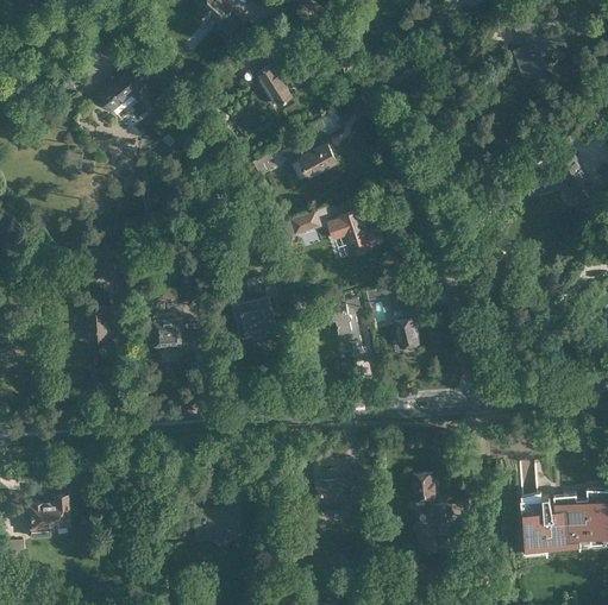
[(199,8),(193,16),(206,26),(211,20),(215,24),(225,33),(238,18),(231,12),(233,10),(223,0),(198,0),(194,5),(199,8)]
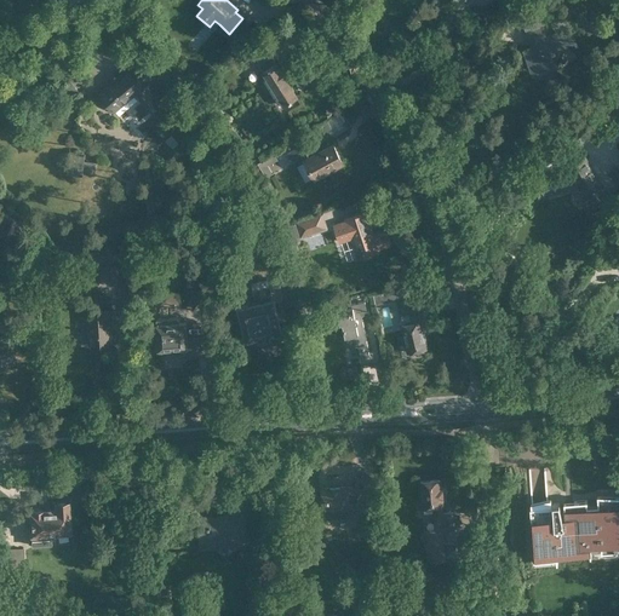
[(577,50),(565,19),(550,24),(554,35),(545,39),(544,35),(542,36),(539,29),(543,28),(537,11),(517,18),(529,49),(521,52),(531,78),(540,73),(544,82),(560,76),(555,64),(551,65),(548,56),(573,46),(574,50),(577,50)]
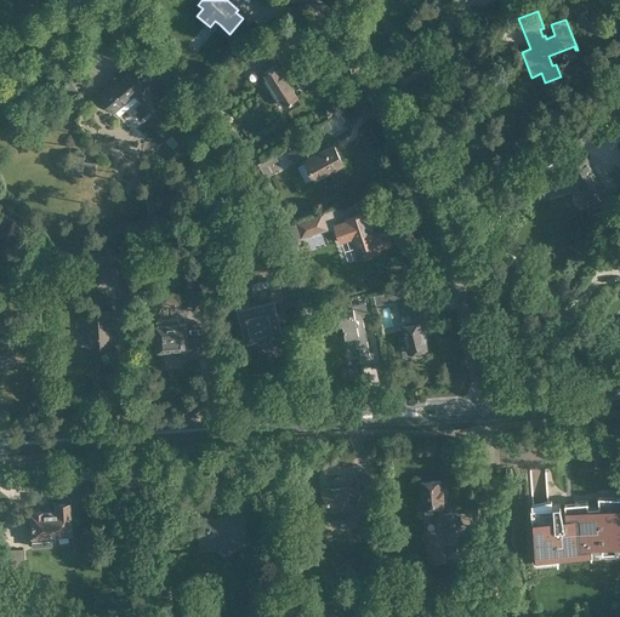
[(274,67),(267,47),(254,52),(262,74),(284,109),(296,101),(285,83),(289,80),(283,70),(279,73),(274,67)]
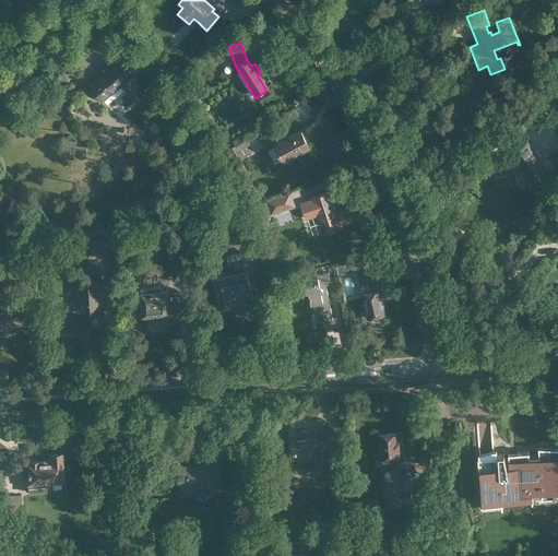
[(142,83),(137,75),(141,72),(143,70),(141,67),(139,69),(127,54),(87,86),(92,93),(91,93),(96,99),(97,98),(102,104),(121,89),(131,101),(149,87),(144,82),(142,83)]
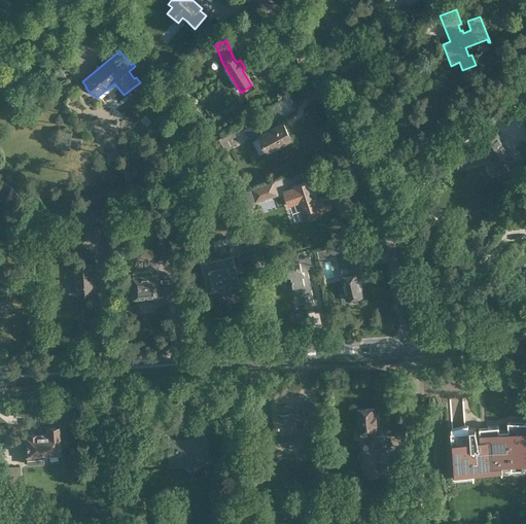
[(499,104),(494,108),(502,115),(506,111),(499,104)]
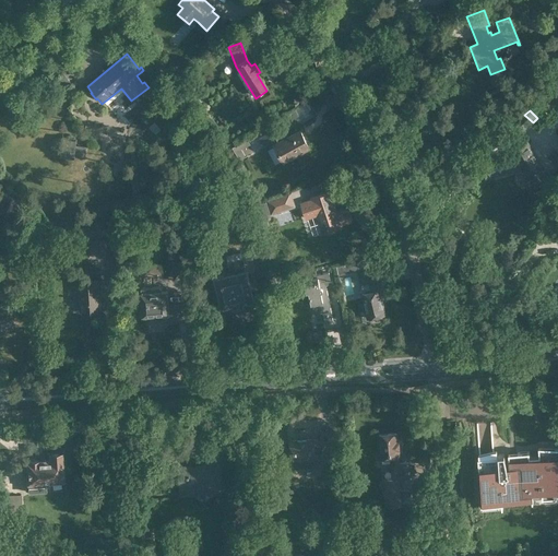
[(282,139),(277,131),(259,141),(262,148),(270,144),(272,150),(275,149),(283,163),(284,162),(286,165),(301,157),(299,154),(308,150),(299,133),(294,135),(293,132),(282,139)]
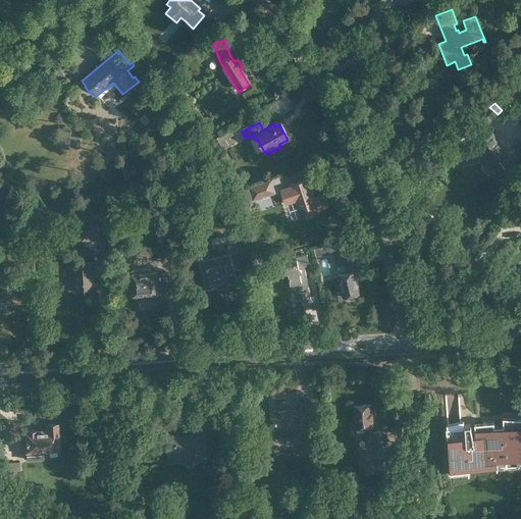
[(210,128),(209,139),(212,139),(212,136),(217,137),(218,130),(210,128)]
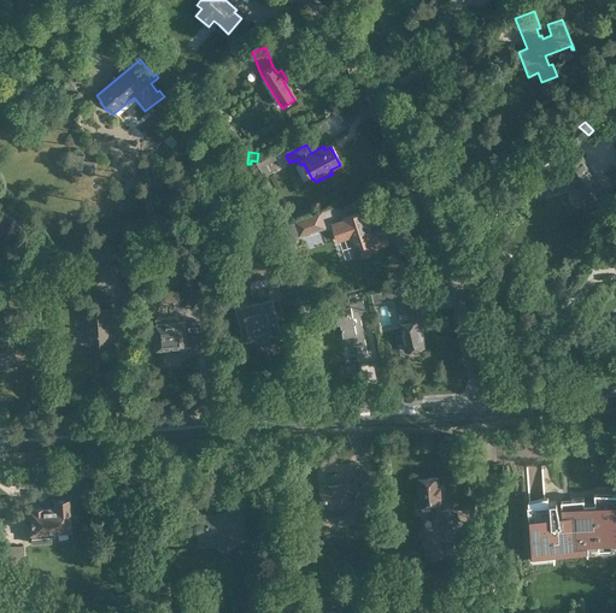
[(83,163),(83,157),(66,154),(65,165),(69,165),(68,175),(93,177),(94,164),(83,163)]
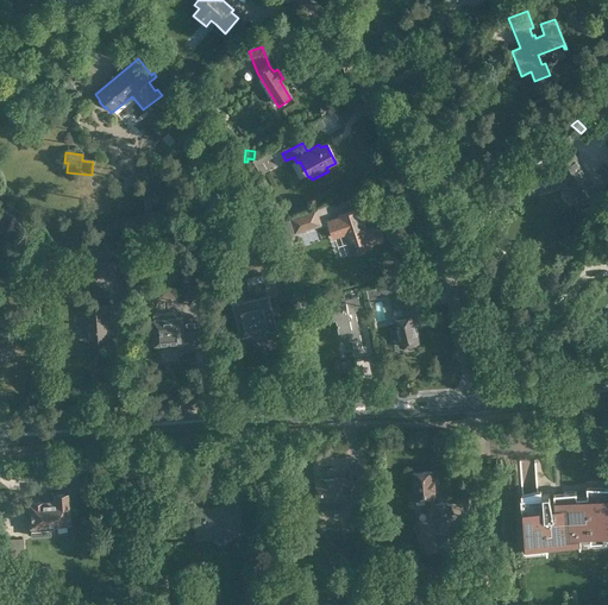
[(269,155),(252,163),(261,180),(268,175),(262,166),(273,161),(269,155)]
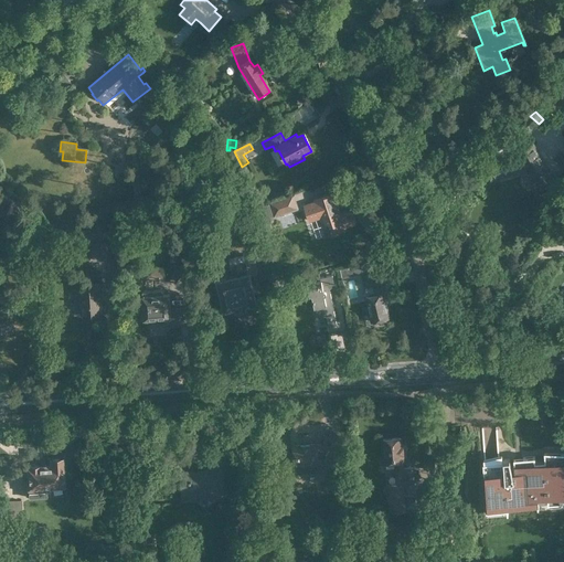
[(489,186),(496,181),(527,171),(539,191),(553,182),(532,147),(515,156),(518,160),(491,168),(491,169),(482,176),(489,186)]
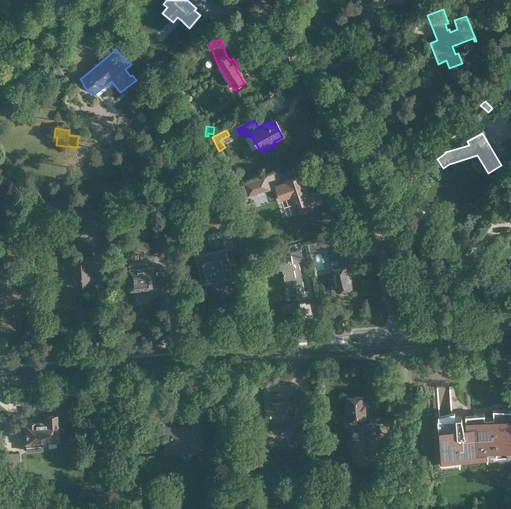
[(501,146),(510,156),(510,135),(510,136),(510,135),(510,142),(507,139),(501,146)]
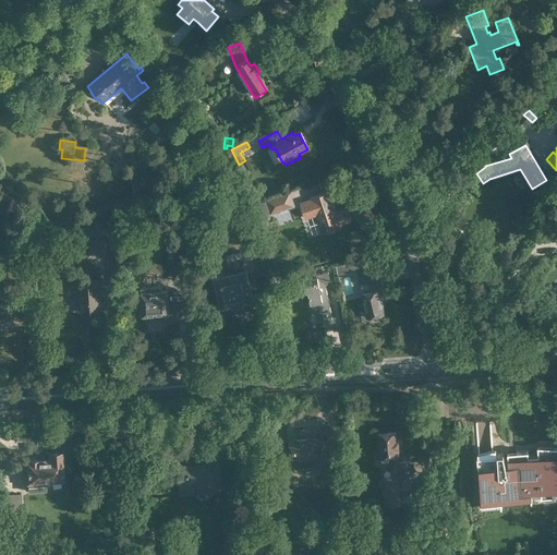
[(533,191),(530,203),(539,205),(542,194),(533,191)]
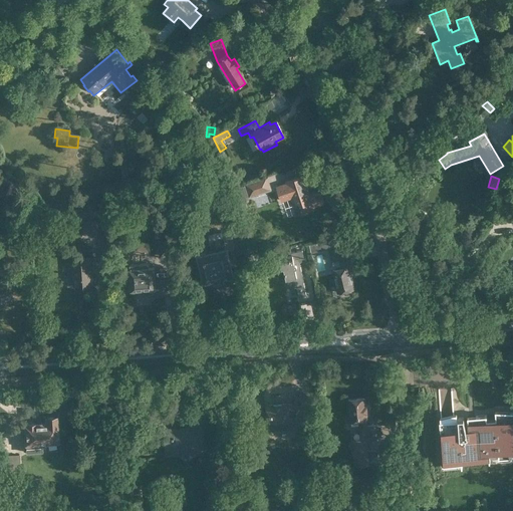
[(266,179),(244,187),(248,200),(270,192),(266,179)]
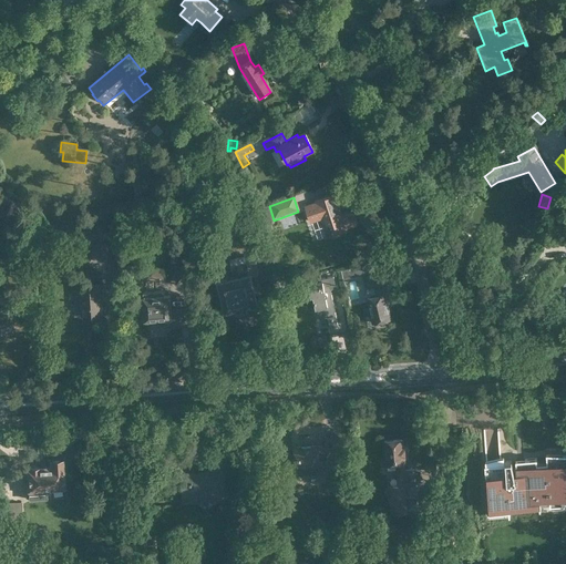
[(340,217),(336,205),(332,197),(314,203),(315,205),(305,208),(310,224),(320,221),(326,239),(345,233),(343,231),(356,226),(351,213),(340,217)]
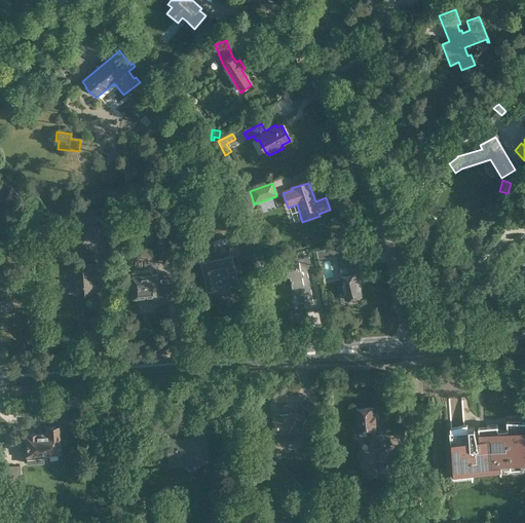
[(236,212),(225,214),(230,233),(240,231),(236,212)]
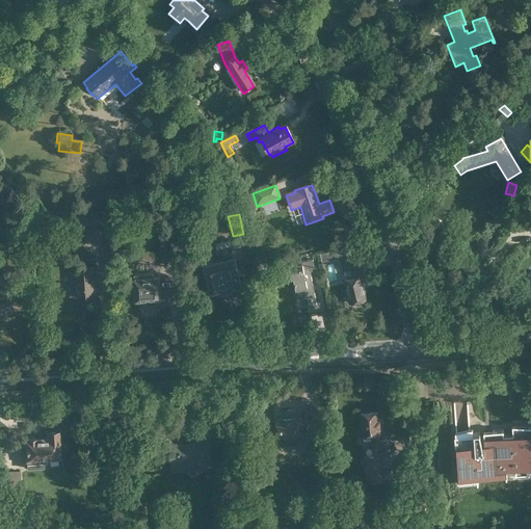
[(93,233),(91,221),(80,222),(81,234),(93,233)]
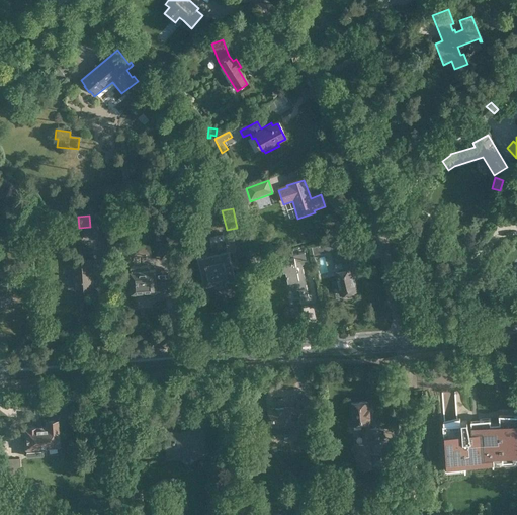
[(102,223),(90,224),(91,240),(103,239),(102,223)]
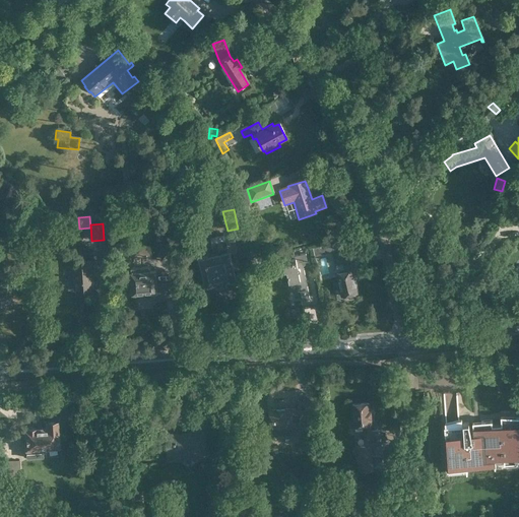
[(211,247),(213,257),(198,261),(204,288),(215,285),(216,289),(224,287),(223,284),(235,281),(228,254),(226,254),(223,244),(211,247)]
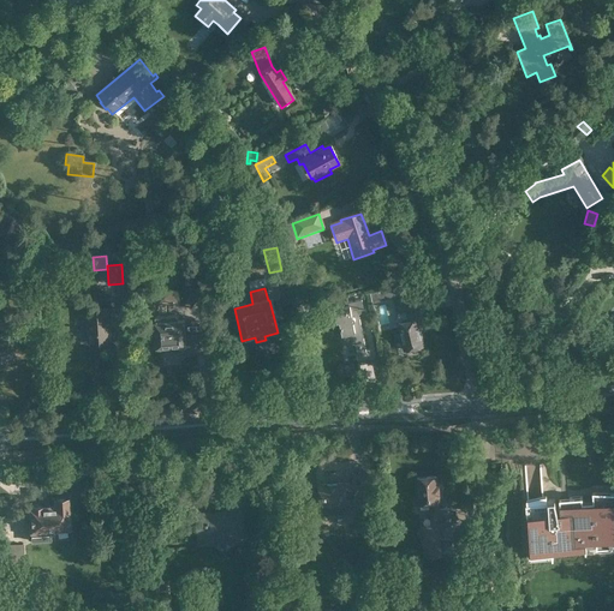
[(188,293),(190,311),(207,309),(204,289),(188,293)]
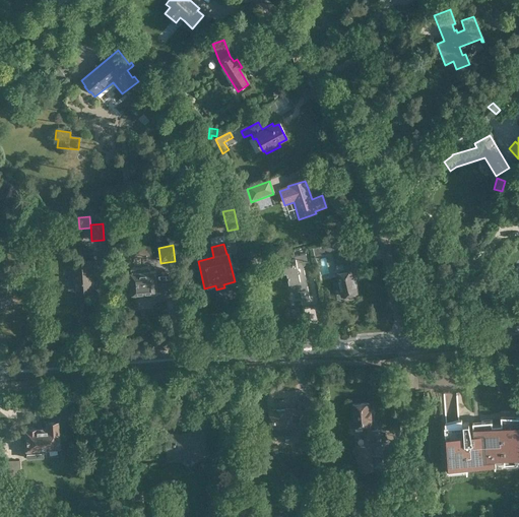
[(350,253),(332,256),(337,275),(335,275),(340,298),(355,295),(351,280),(353,280),(350,265),(352,264),(350,253)]
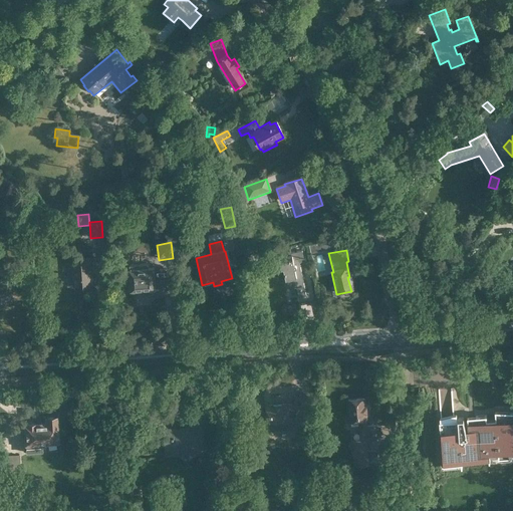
[(305,298),(297,258),(292,259),(291,257),(285,258),(286,261),(279,262),(281,272),(283,272),(285,282),(292,281),(293,288),(295,287),(298,299),(305,298)]
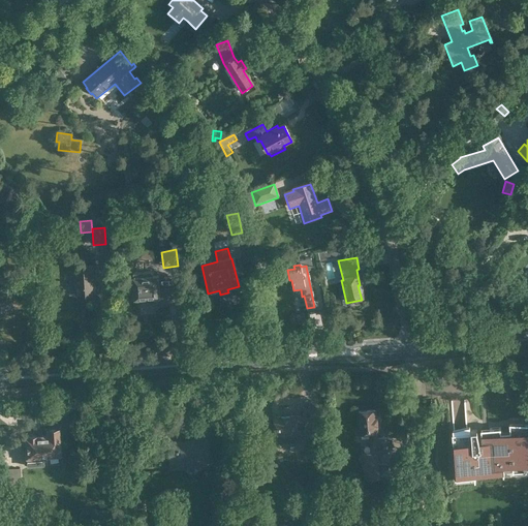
[(91,269),(91,268),(72,269),(74,298),(93,296),(92,281),(102,280),(101,268),(91,269)]
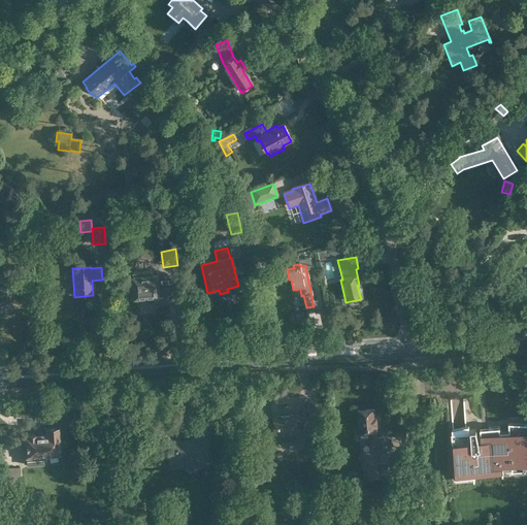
[(151,277),(150,273),(131,275),(132,290),(131,290),(132,300),(143,300),(144,306),(152,305),(152,303),(160,303),(160,304),(171,303),(170,291),(157,292),(156,277),(151,277)]
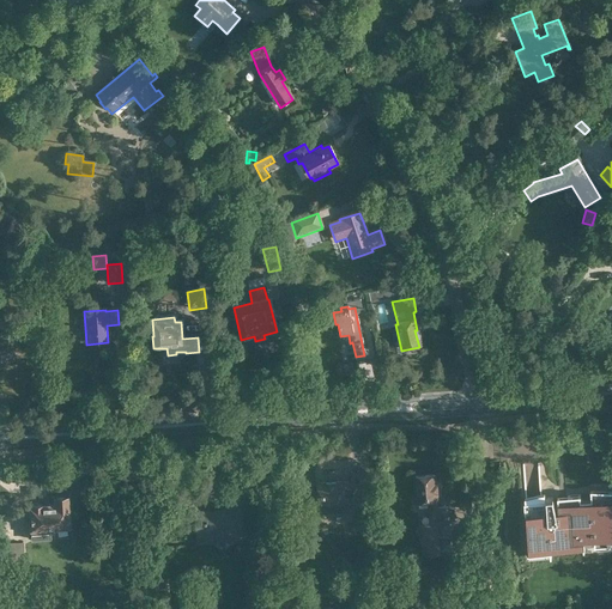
[(0,365),(1,366),(1,361),(11,360),(10,339),(0,339),(0,365)]
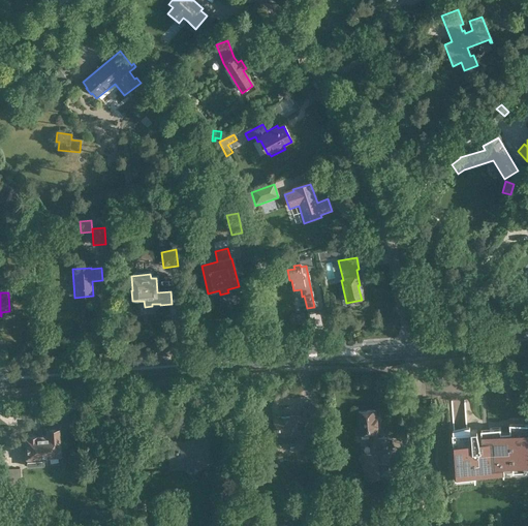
[(296,419),(273,420),(274,438),(276,438),(276,446),(298,445),(297,436),(305,436),(304,427),(312,426),(313,426),(314,426),(313,410),(312,410),(301,411),(302,419),(296,420),(296,419)]
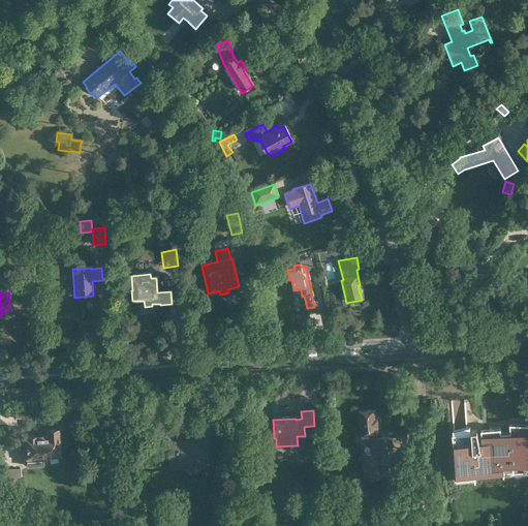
[(356,420),(355,420),(356,430),(358,430),(358,437),(361,437),(370,436),(370,441),(369,441),(370,456),(363,457),(364,483),(378,482),(376,456),(387,455),(386,440),(377,441),(376,436),(378,435),(376,411),(355,413),(356,420)]
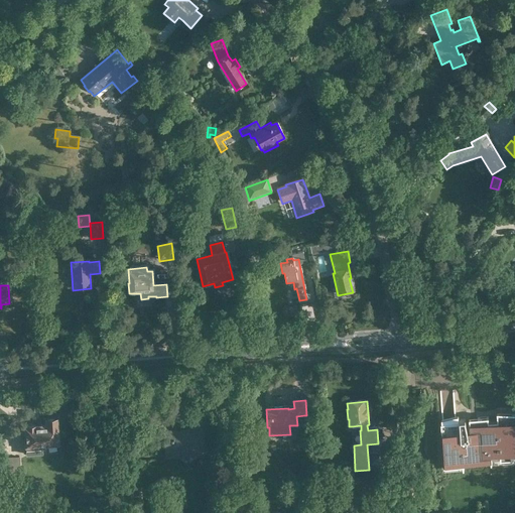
[(190,430),(163,432),(165,461),(204,459),(203,429),(202,429),(204,428),(204,421),(203,419),(203,416),(191,415),(190,430)]
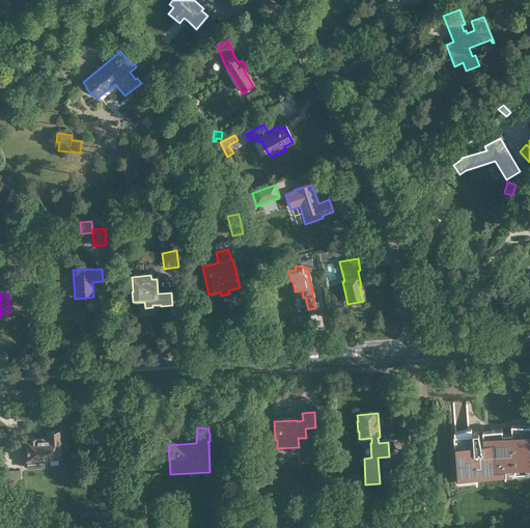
[(453,437),(456,483),(457,483),(475,481),(475,485),(476,485),(476,481),(476,475),(485,474),(485,477),(504,476),(504,480),(505,480),(505,476),(505,473),(513,472),(513,475),(514,475),(529,474),(529,427),(510,427),(511,431),(511,432),(502,433),(502,432),(491,433),(481,433),(482,438),(479,438),(478,434),(472,434),(472,436),(471,436),(471,429),(453,434),(453,437)]
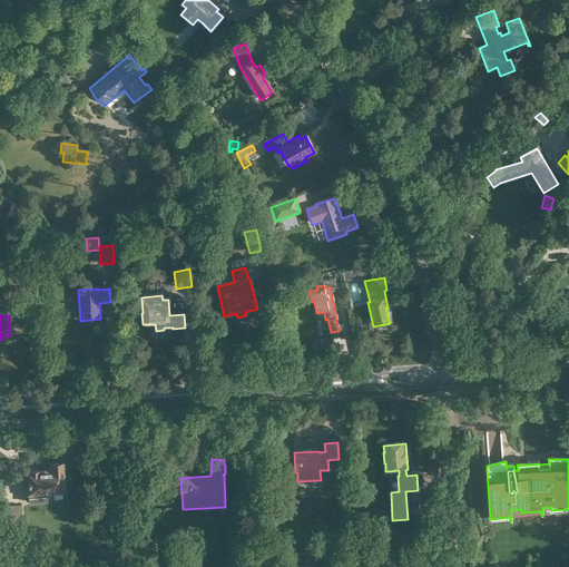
[(248,461),(237,460),(236,470),(247,471),(248,461)]
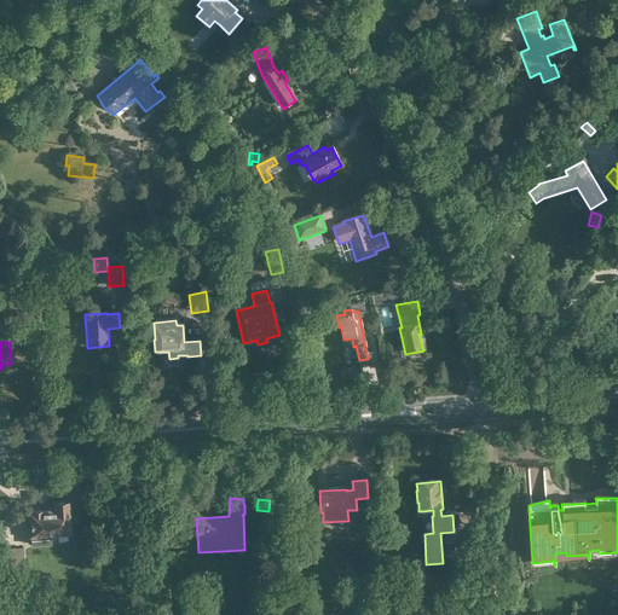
[(48,535),(69,534),(68,502),(51,503),(52,509),(26,511),(26,515),(24,516),(24,517),(24,520),(24,521),(26,522),(27,523),(27,538),(29,538),(30,549),(50,547),(48,535)]
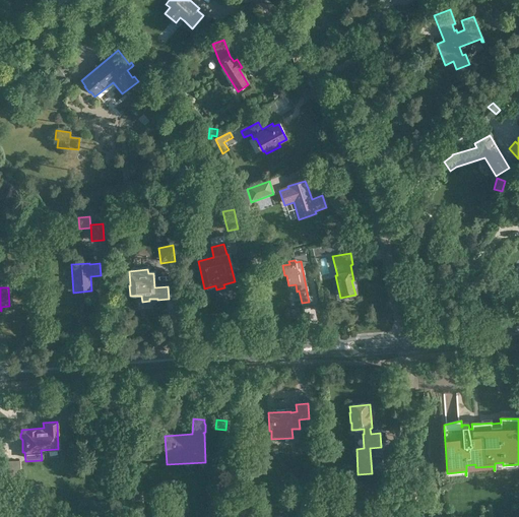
[(2,477),(19,476),(18,463),(1,463),(2,477)]
